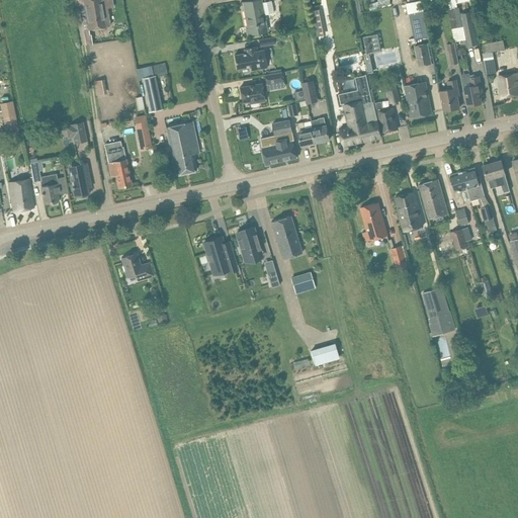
[(111,0),(77,0),(83,30),(89,29),(109,26),(106,8),(113,7),(111,0)]
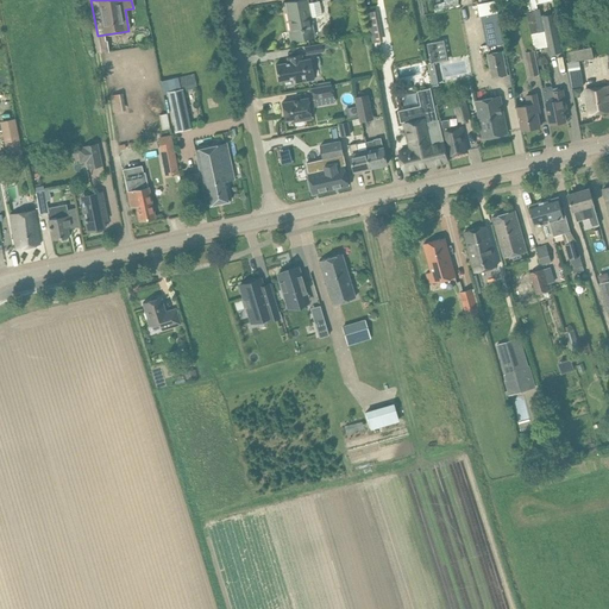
[(314,37),(311,18),(321,16),(319,1),(308,4),(307,0),(299,0),(286,2),(293,41),(314,37)]
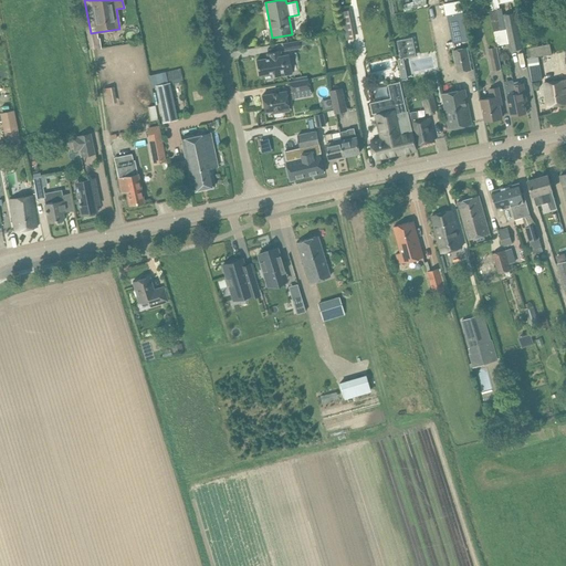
[(499,3),(514,0),(489,0),(491,11),(500,9),(499,3)]
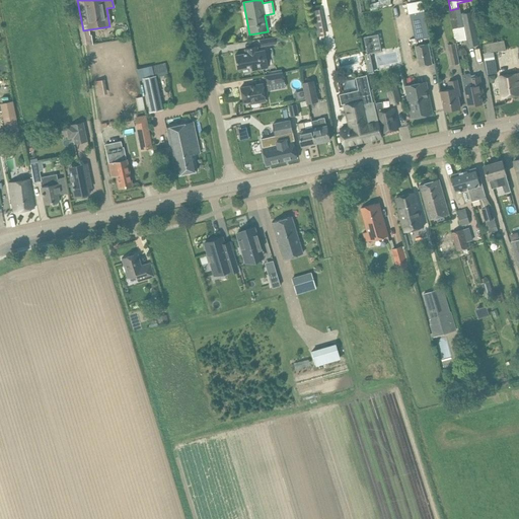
[(320,8),(311,10),(316,36),(325,34),(320,8)]
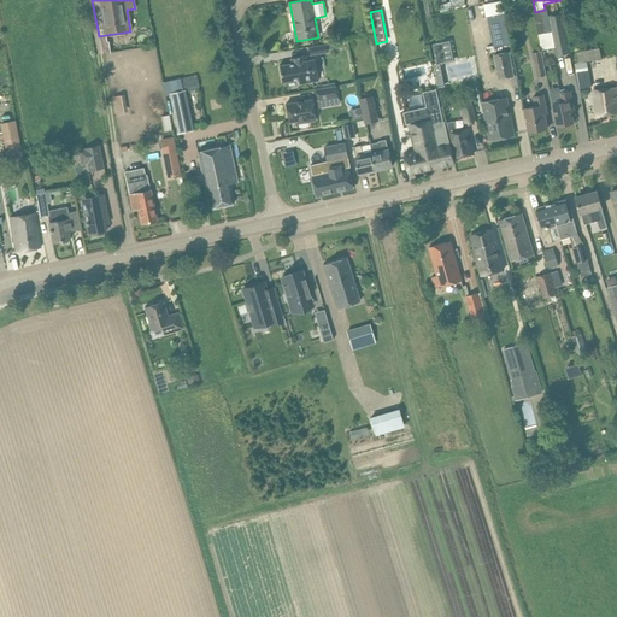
[(504,13),(491,16),(497,47),(510,45),(504,13)]
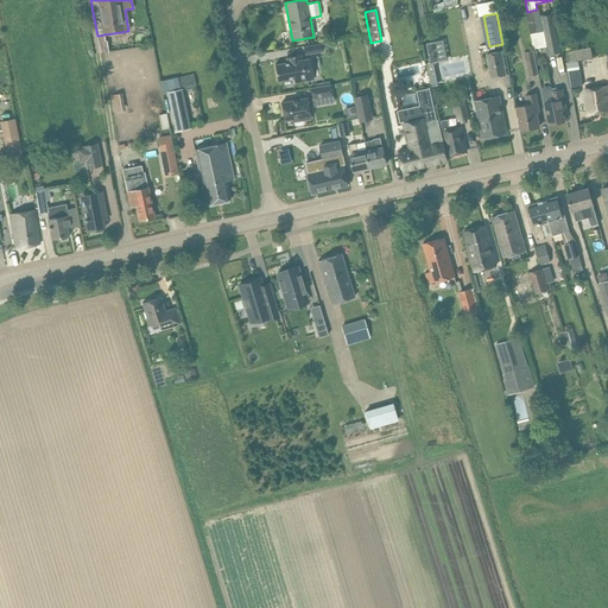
[(556,13),(542,16),(549,55),(563,52),(556,13)]
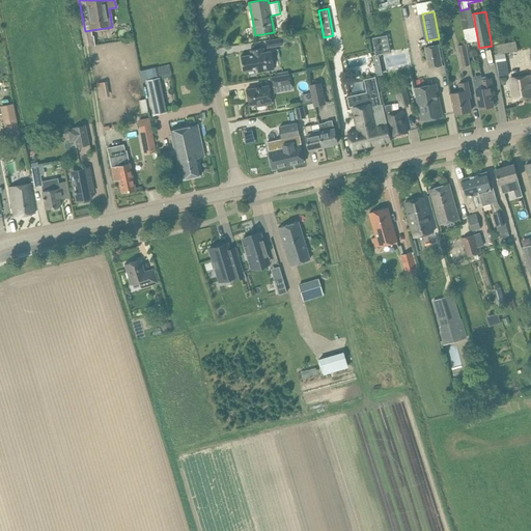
[(380,54),(391,52),(388,34),(371,37),(378,74),(383,73),(380,54)]
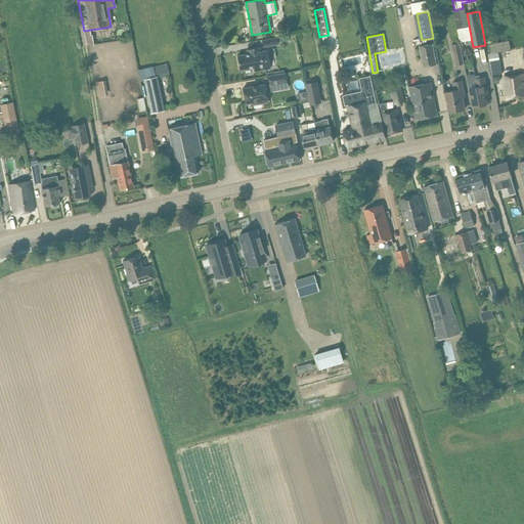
[(276,38),(262,40),(263,47),(278,45),(276,38)]
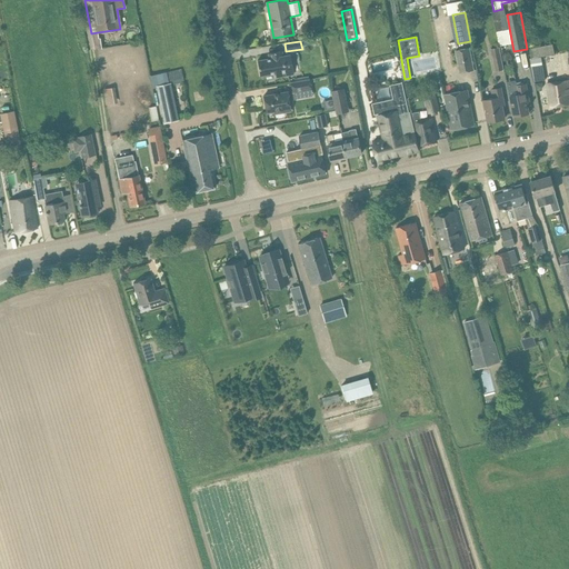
[(541,57),(547,56),(556,55),(553,45),(528,50),(535,83),(546,81),(543,65),(541,57)]
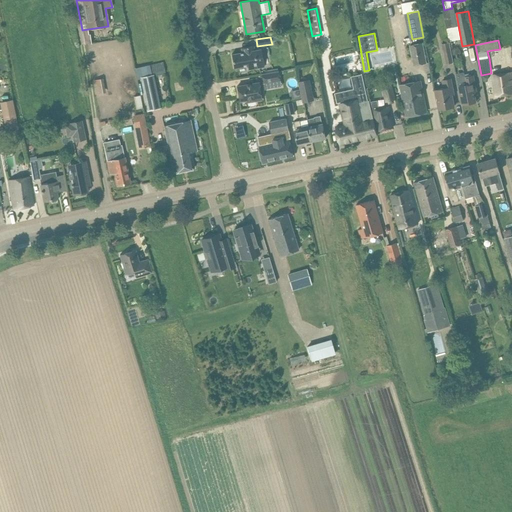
[(429,62),(426,63),(422,43),(410,46),(414,65),(424,63),(426,74),(431,73),(429,62)]
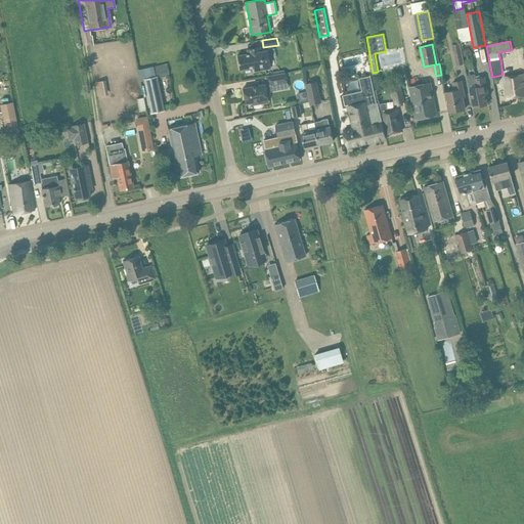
[(461,45),(453,46),(456,67),(465,64),(461,45)]
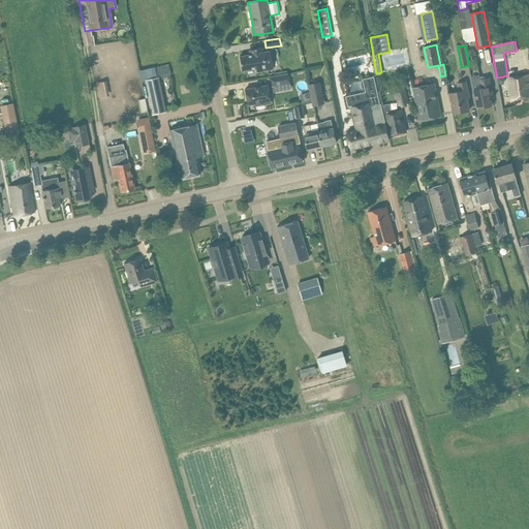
[(270,51),(262,53),(261,48),(249,50),(250,55),(239,57),(242,70),(255,68),(256,72),(273,69),(270,51)]
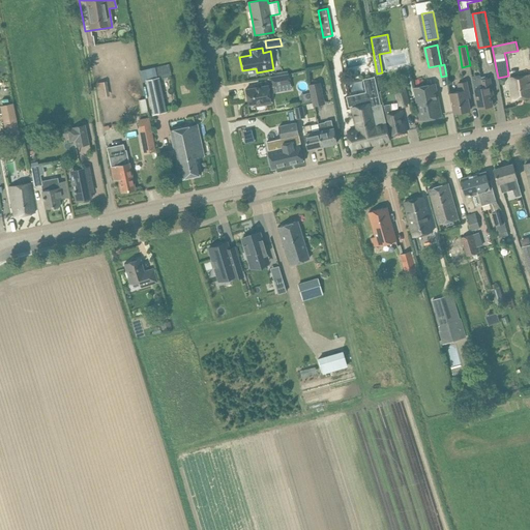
[(166,111),(158,79),(171,76),(169,65),(151,68),(151,71),(150,71),(152,80),(146,81),(153,114),(166,111)]
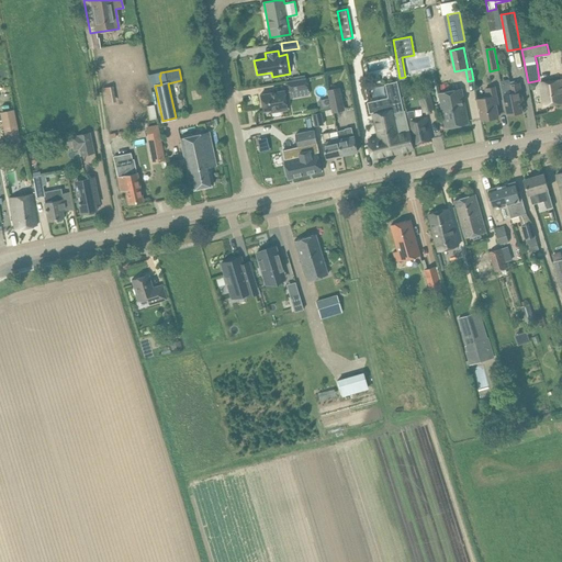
[(271,93),(260,94),(262,111),(270,110),(271,112),(282,111),(288,110),(285,99),(299,96),(299,92),(298,90),(306,88),(305,79),(288,82),(289,90),(284,91),(271,93)]
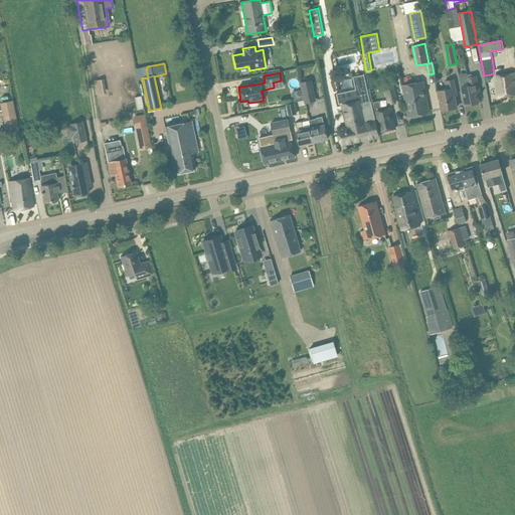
[(514,94),(514,74),(514,72),(495,75),(498,97),(514,94)]
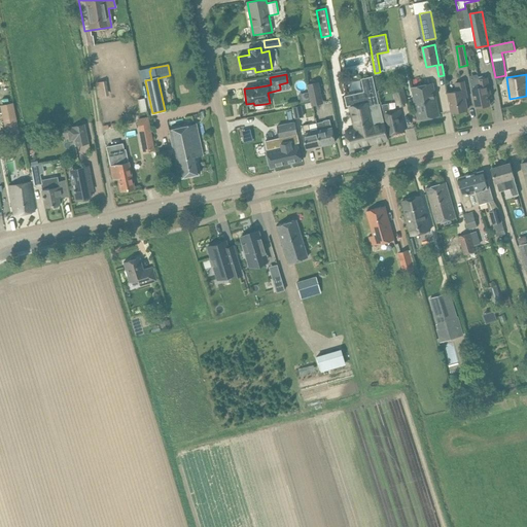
[(364,92),(345,97),(347,107),(350,106),(355,128),(346,131),(348,139),(350,148),(388,140),(386,130),(380,104),(379,104),(373,76),(361,79),(364,92)]
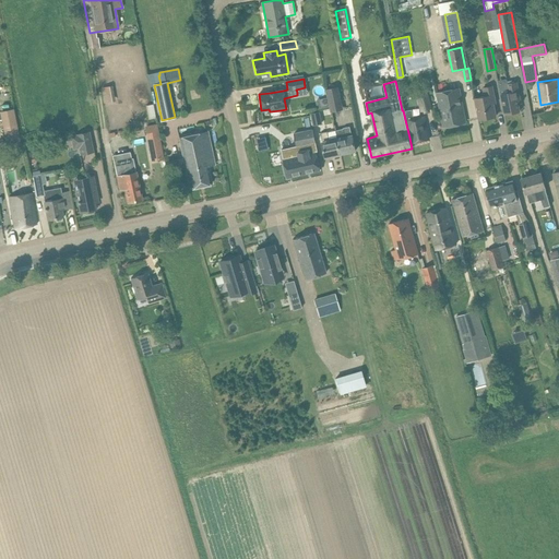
[(520,98),(518,87),(518,84),(509,86),(511,94),(501,96),(504,115),(520,111),(518,98),(520,98)]
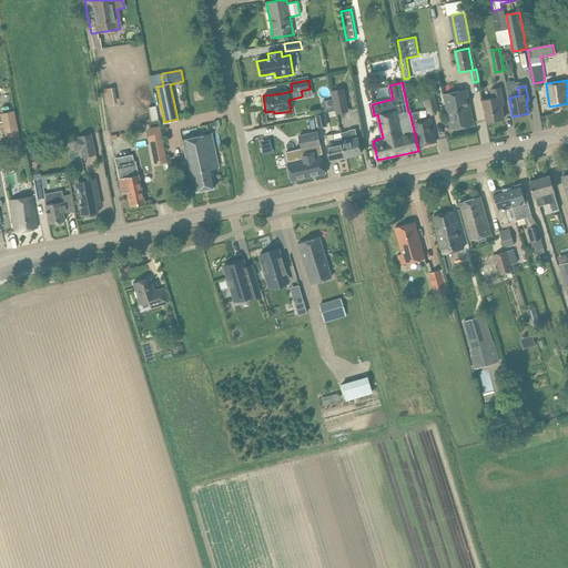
[(344,88),(332,91),(336,114),(350,111),(344,88)]
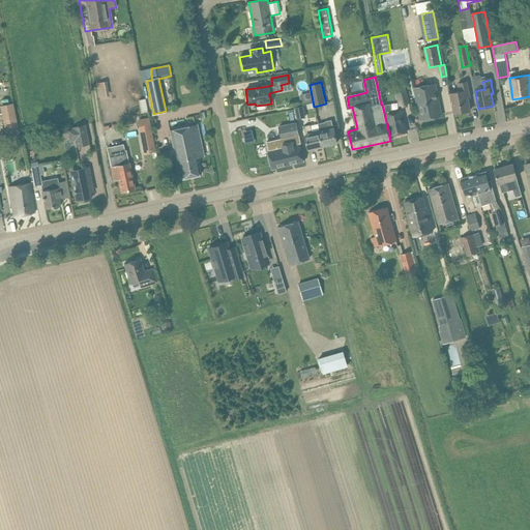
[(441,116),(439,107),(435,84),(414,88),(421,120),(441,116)]
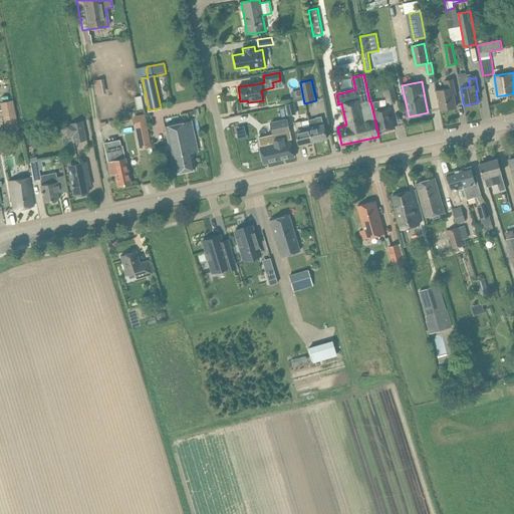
[(456,94),(454,84),(453,81),(447,83),(448,89),(437,91),(441,110),(456,107),(454,95),(456,94)]
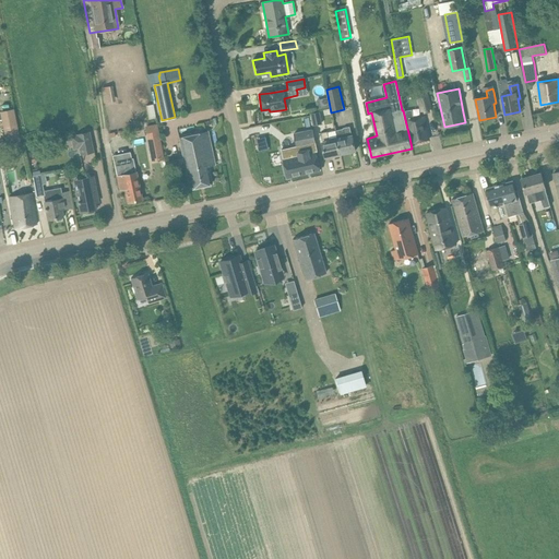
[(421,110),(431,108),(427,92),(417,95),(421,110)]
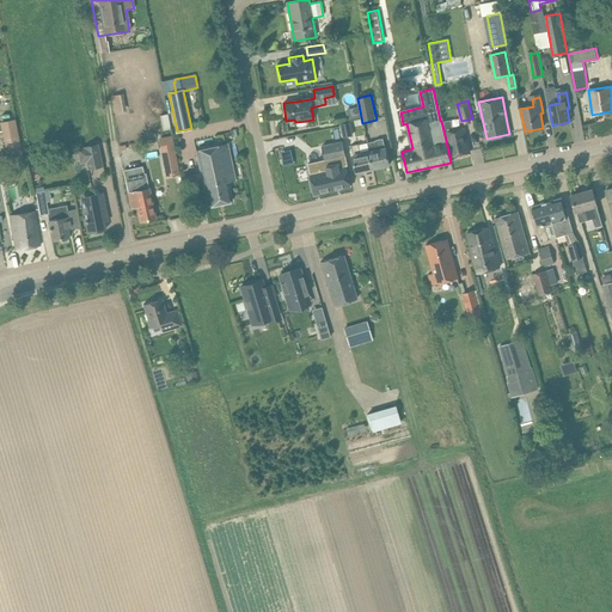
[(348,120),(361,117),(359,108),(346,110),(348,120)]
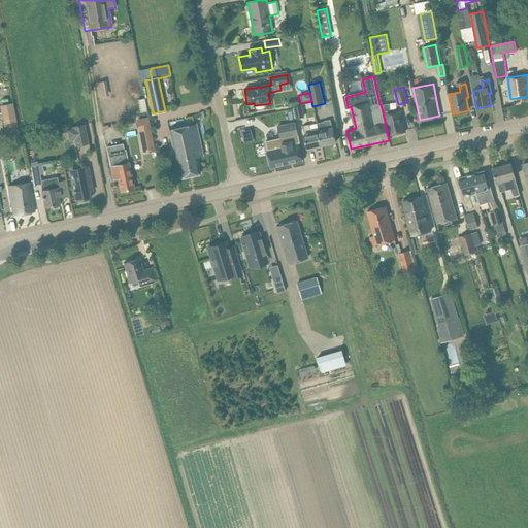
[(13,103),(1,106),(8,143),(21,141),(13,103)]
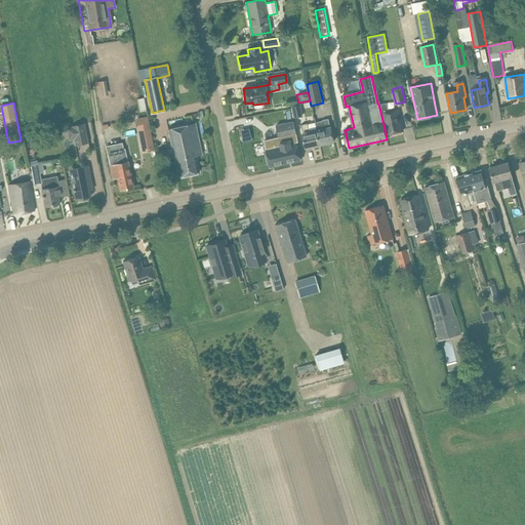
[(403,131),(401,121),(399,110),(389,112),(388,104),(380,105),(387,134),(403,131)]
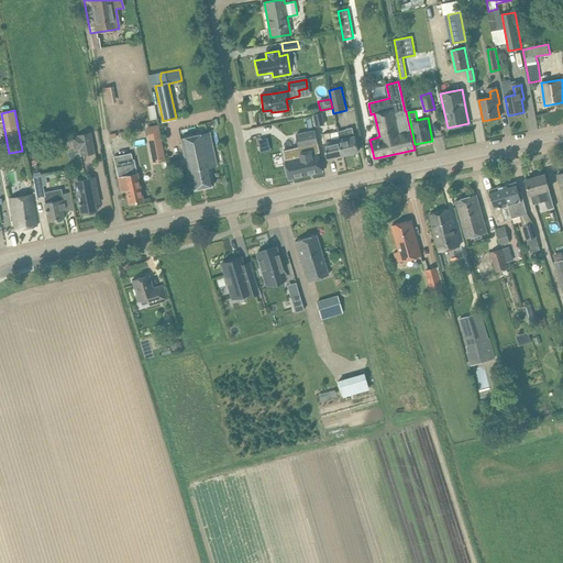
[(321,112),(312,114),(315,127),(323,125),(321,112)]
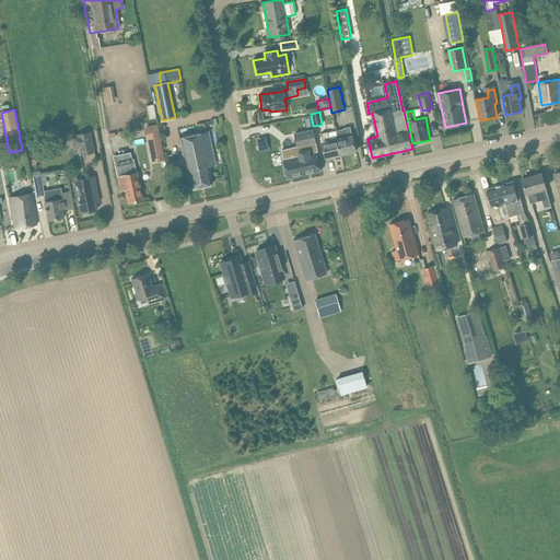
[(158,125),(148,127),(150,138),(148,139),(153,161),(160,160),(161,170),(166,168),(158,125)]
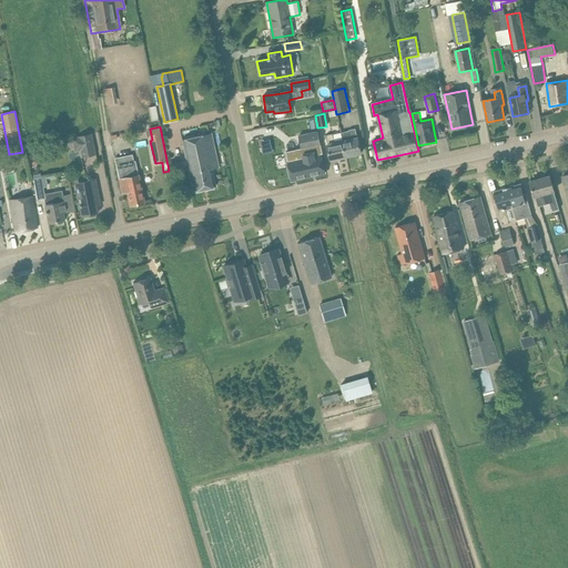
[(275,127),(254,129),(256,149),(277,146),(275,127)]
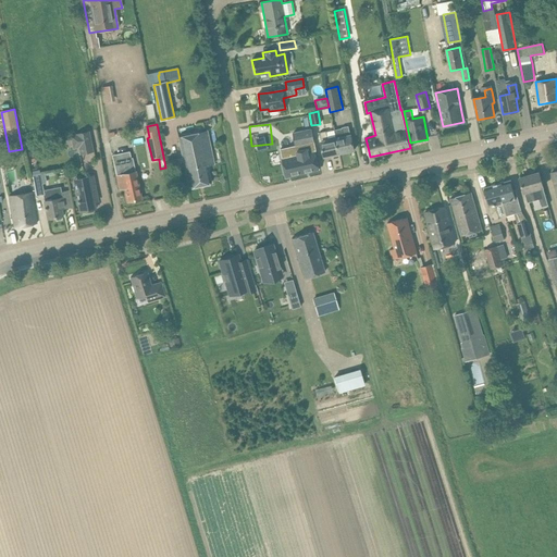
[(334,130),(339,153),(355,150),(349,126),(334,130)]
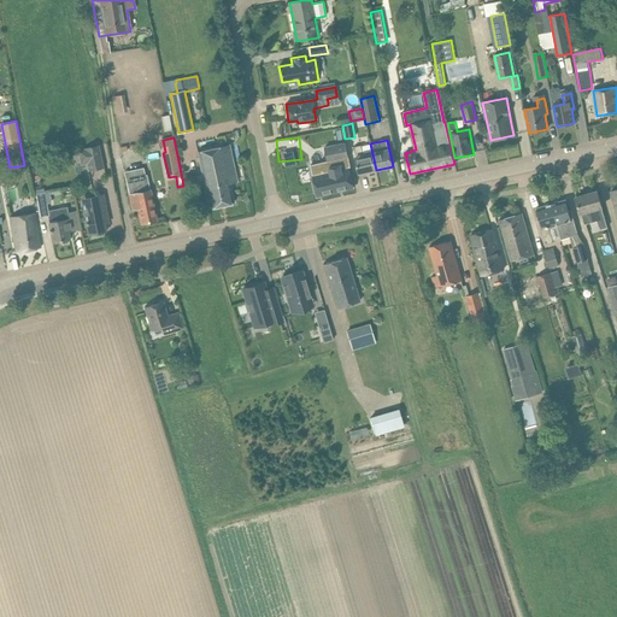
[(351,168),(348,159),(345,142),(324,147),(328,160),(311,165),(318,195),(353,188),(348,168),(351,168)]
